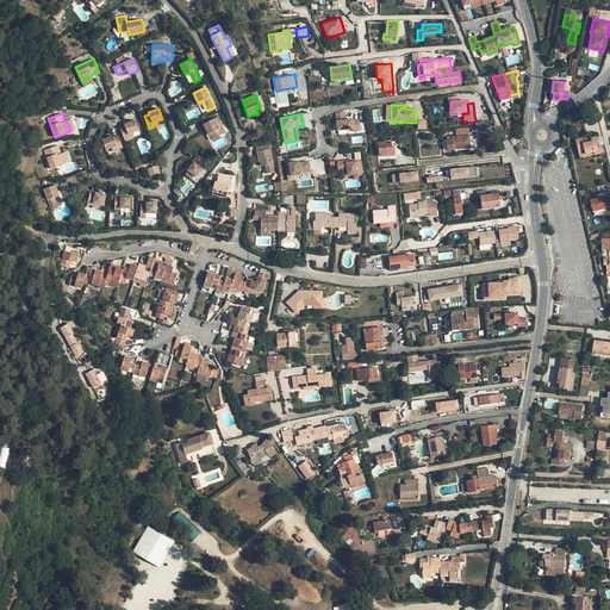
[(215,118),(204,124),(211,141),(225,134),(223,126),(219,128),(215,118)]
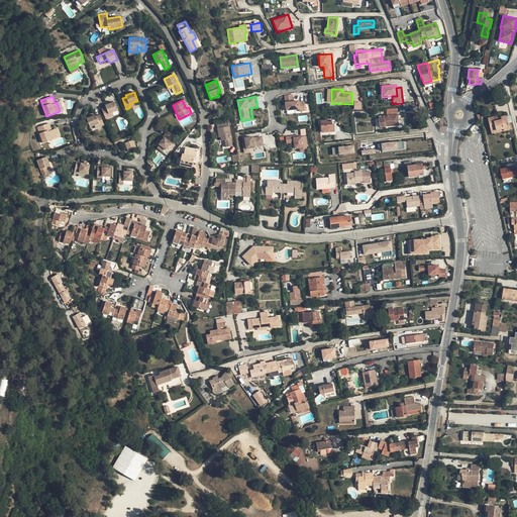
[(301,100),(286,101),(287,111),(301,110),(302,111),(306,111),(305,101),(301,101),(301,100)]
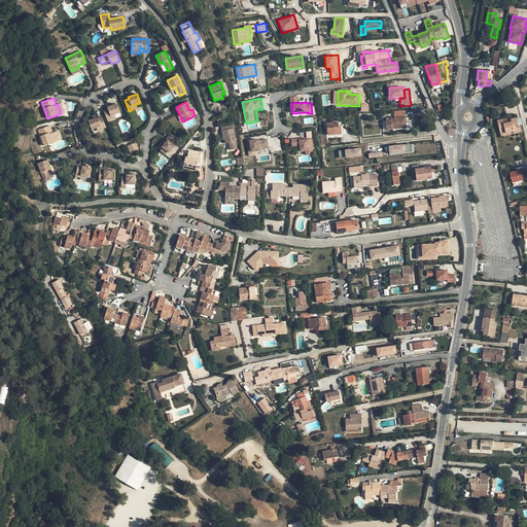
[(405,110),(393,111),(394,117),(391,117),(391,120),(386,120),(387,130),(406,128),(406,124),(405,110)]
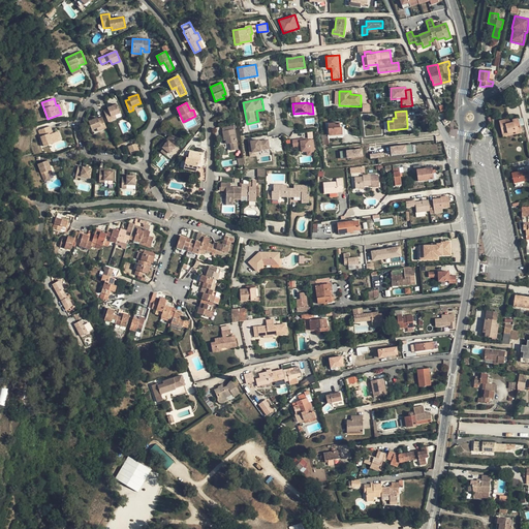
[(97,118),(88,121),(92,130),(97,128),(101,126),(102,130),(106,128),(102,117),(98,119),(97,118)]
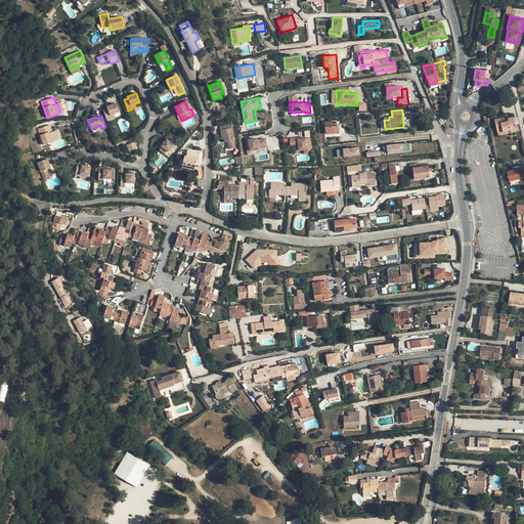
[(500,121),(495,122),(497,133),(503,132),(511,130),(511,132),(516,131),(513,117),(508,119),(509,121),(500,123),(500,121)]
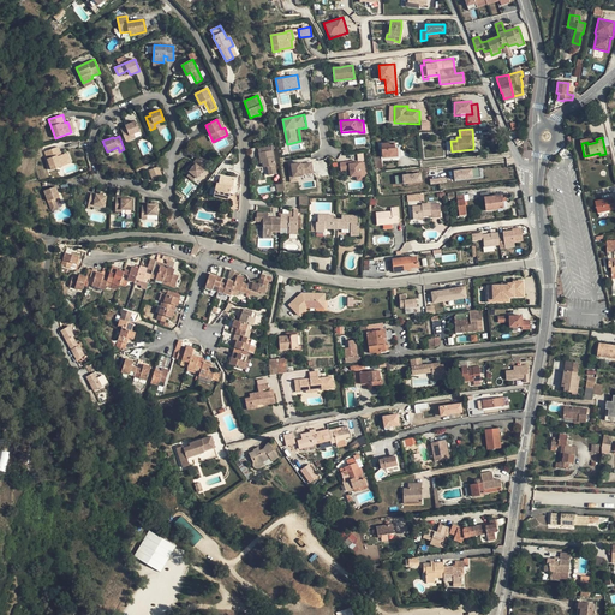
[(383,157),(398,156),(396,148),(395,148),(394,143),(382,144),(383,157)]
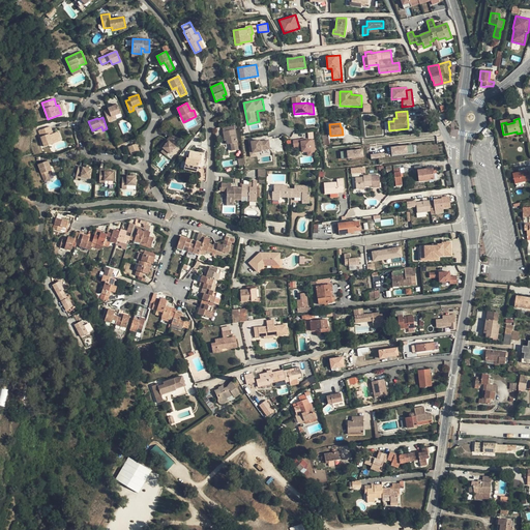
[(38,130),(45,147),(58,142),(55,133),(53,134),(51,126),(38,130)]
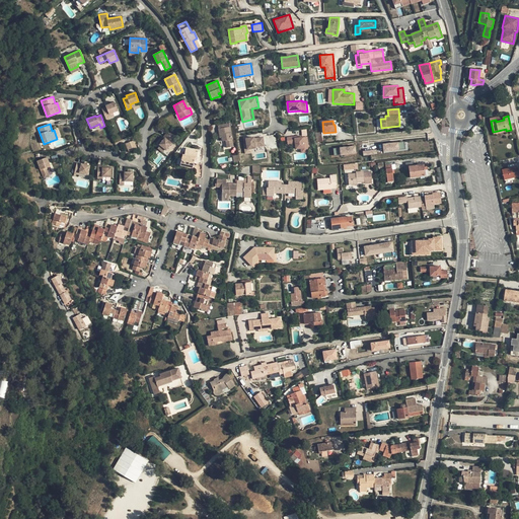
[(226,144),(232,143),(230,127),(219,129),(220,136),(221,136),(222,137),(222,141),(226,141),(226,144)]
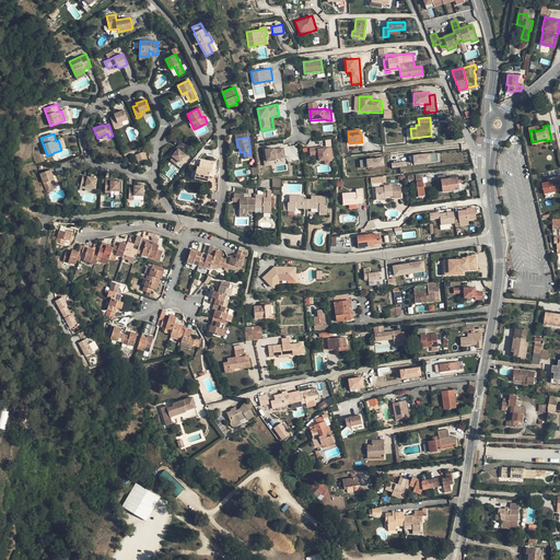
[(187,156),(190,152),(179,143),(176,148),(177,149),(174,153),(172,156),(173,158),(178,162),(179,162),(185,155),(187,156)]
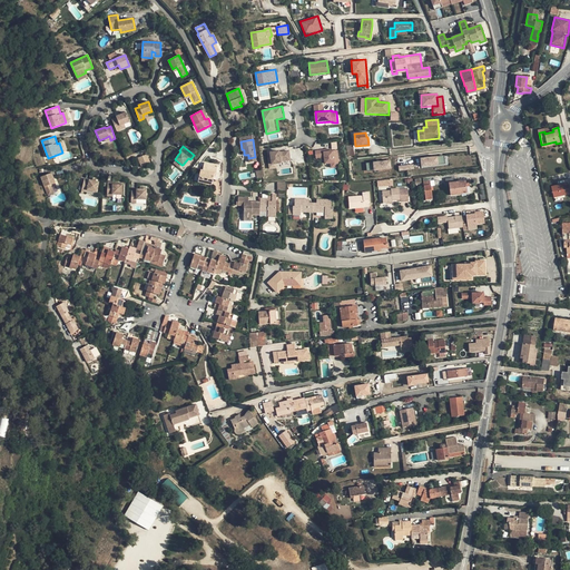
[(324,149),(315,150),(316,159),(326,158),(326,164),(331,164),(331,168),(340,167),(338,150),(324,151),(324,149)]
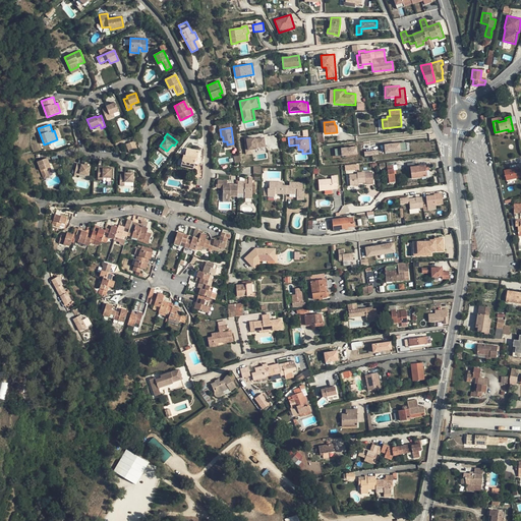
[(257,137),(247,138),(249,151),(259,150),(259,148),(267,147),(267,143),(267,140),(266,137),(257,138),(257,137)]
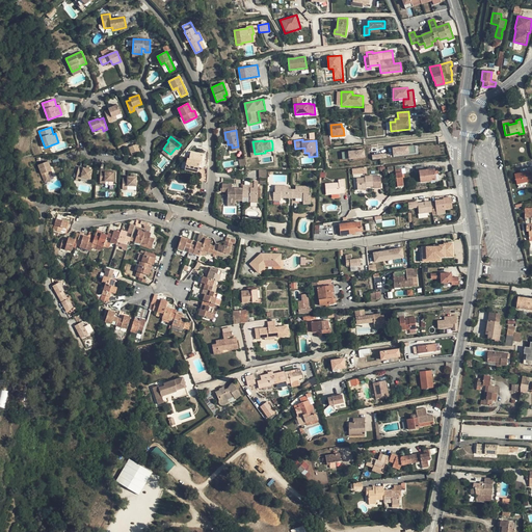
[(137,144),(129,148),(132,156),(140,152),(137,144)]
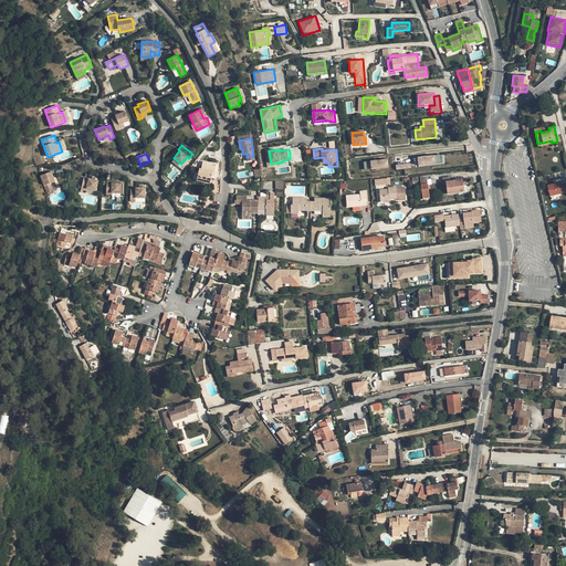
[(443,156),(417,159),(418,167),(444,164),(443,156)]
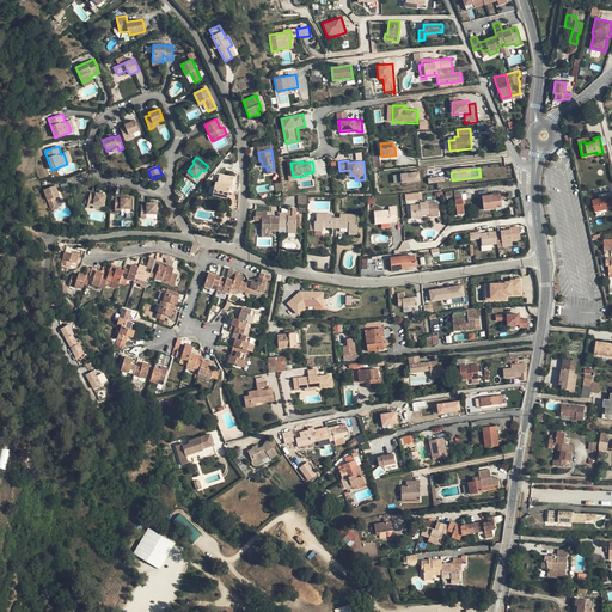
[(417,173),(391,177),(391,185),(418,182),(417,173)]
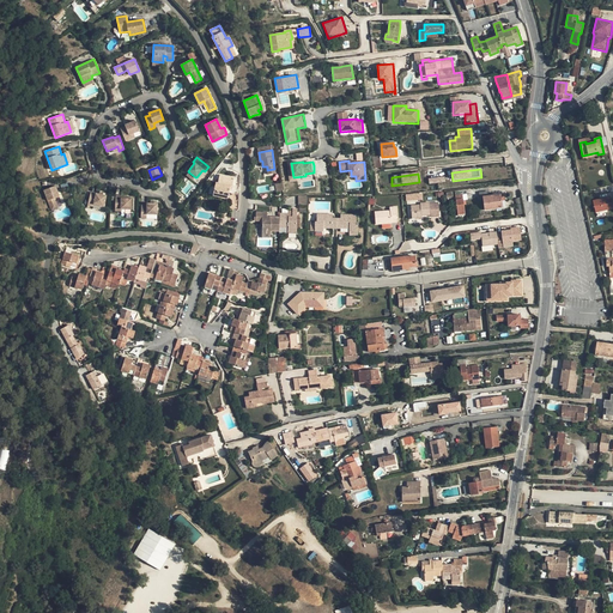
[(216,182),(213,195),(228,199),(229,194),(237,195),(237,178),(219,175),(218,183),(216,182)]
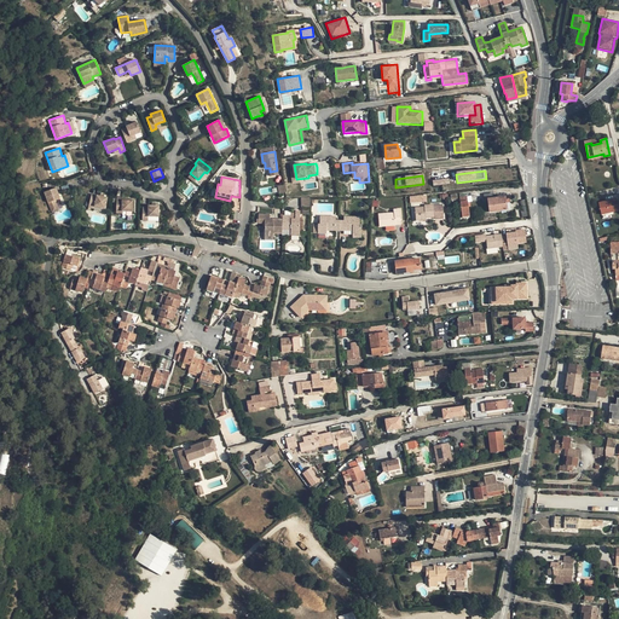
[(44,192),(52,213),(59,210),(56,203),(56,200),(61,198),(56,187),(44,192)]
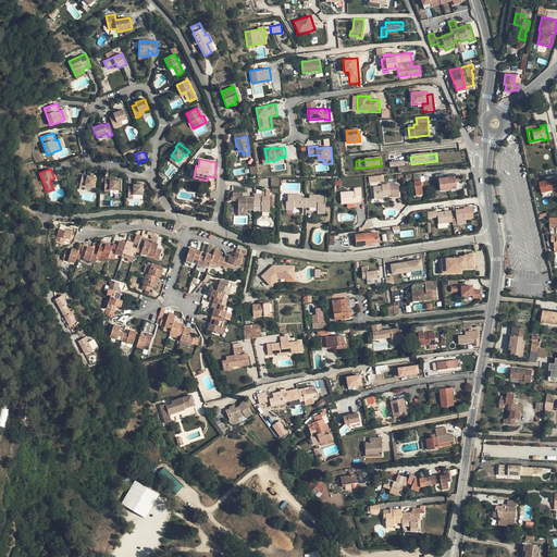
[(440,190),(457,188),(456,183),(455,176),(445,177),(444,174),(435,175),(436,180),(438,180),(440,190)]
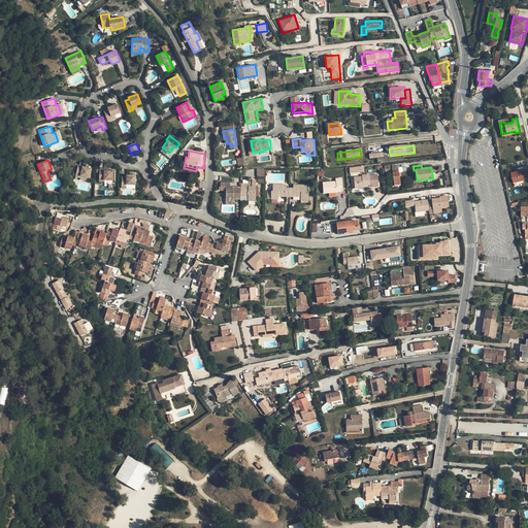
[(78,166),(75,177),(80,178),(81,175),(90,177),(92,169),(78,166)]
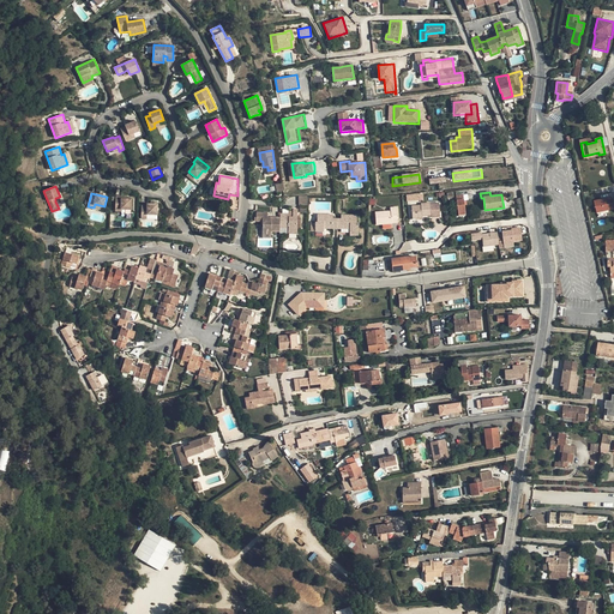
[(115,196),(115,211),(121,211),(121,210),(132,210),(132,199),(128,199),(128,197),(115,196)]
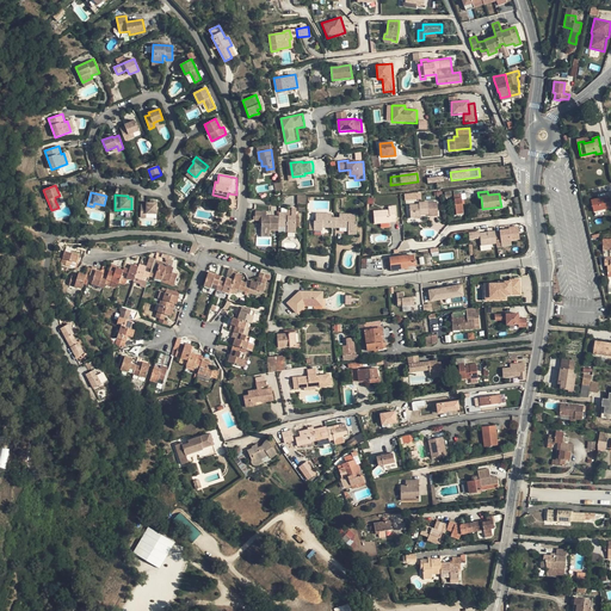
[(454,195),(456,214),(463,214),(461,195),(454,195)]
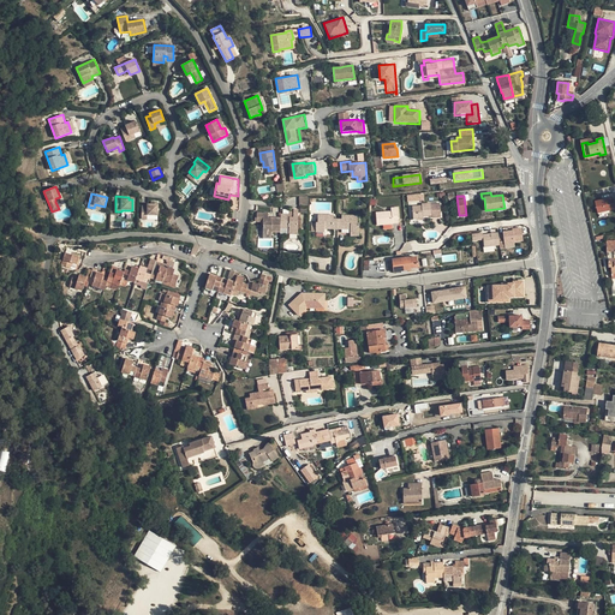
[(611,197),(595,201),(597,213),(614,209),(611,197)]
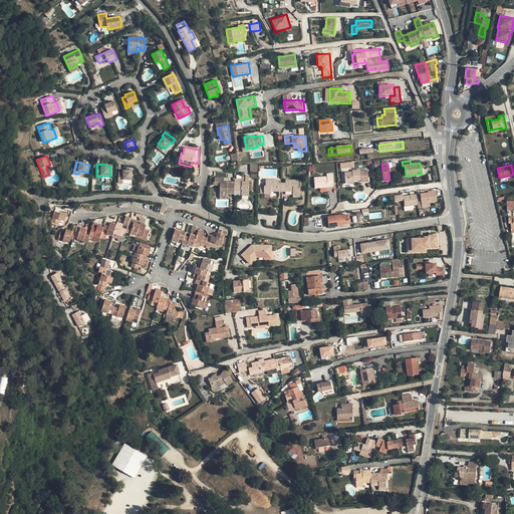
[(438,166),(432,167),(435,180),(440,179),(438,166)]
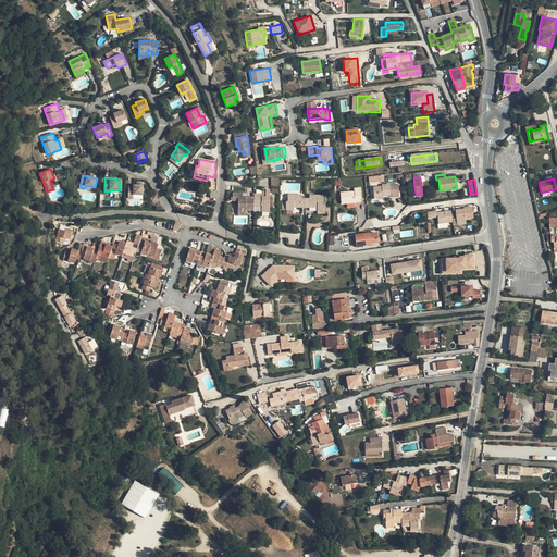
[(391,184),(382,185),(382,186),(373,187),(374,198),(383,198),(383,196),(392,196),(392,197),(399,196),(398,184),(391,185),(391,184)]
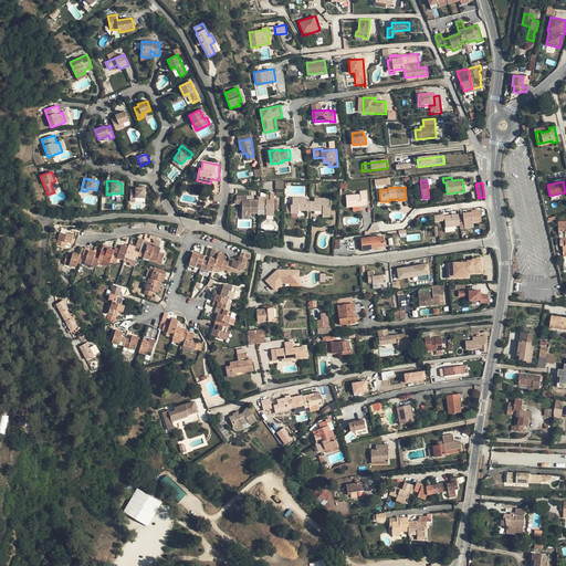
[(130,189),(130,201),(135,202),(135,198),(145,198),(146,188),(136,188),(136,189),(130,189)]
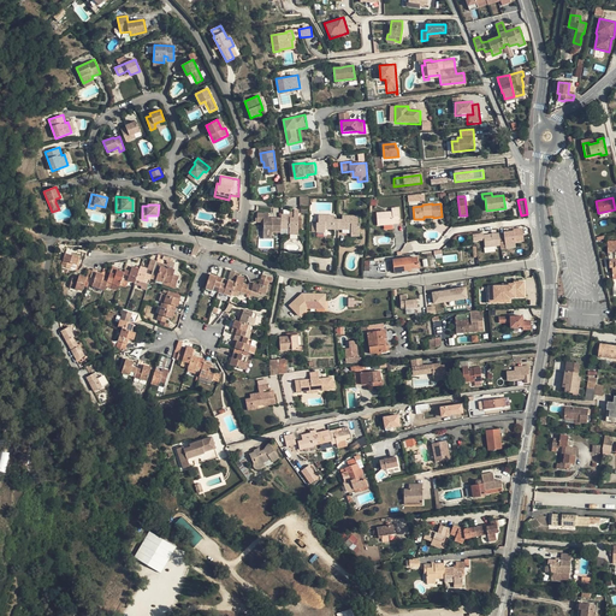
[(377,213),(378,225),(394,224),(392,224),(392,220),(400,220),(398,208),(391,208),(392,212),(377,213)]
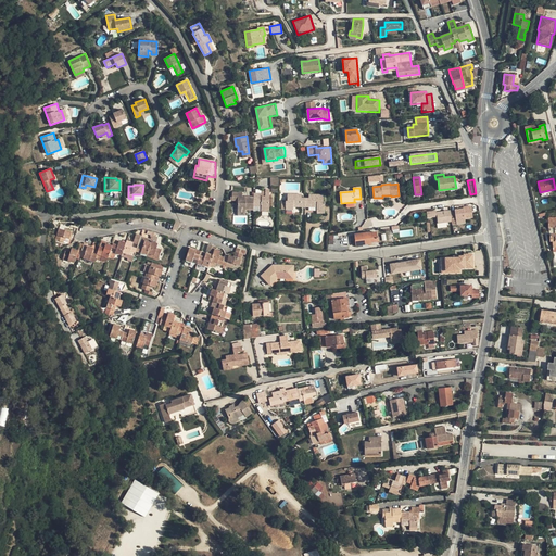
[(262,209),(269,210),(269,190),(265,189),(265,191),(265,197),(262,197),(262,193),(254,193),(254,197),(253,206),(261,206),(262,209)]
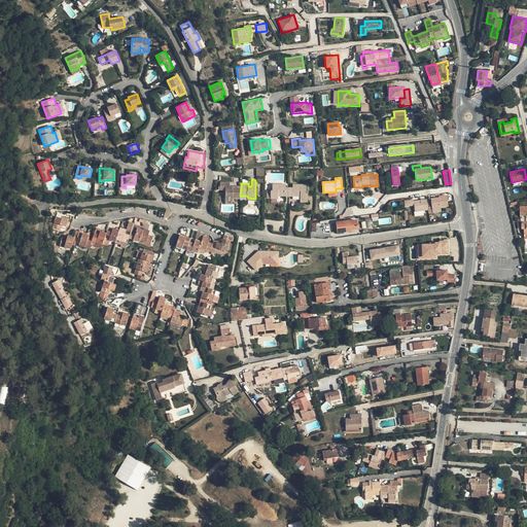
[(240,199),(240,196),(241,186),(233,186),(232,186),(230,186),(230,182),(220,182),(220,190),(225,190),(225,201),(233,201),(233,199),(240,199)]
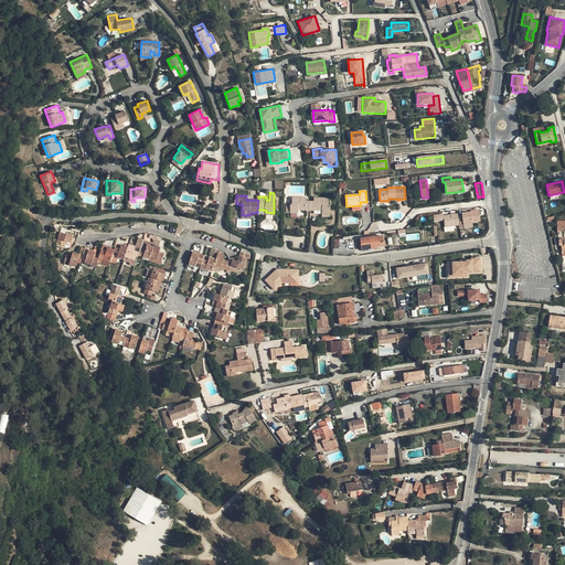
[(307,201),(307,198),(292,196),(291,204),(290,205),(290,213),(298,213),(298,210),(310,210),(310,201),(307,201)]
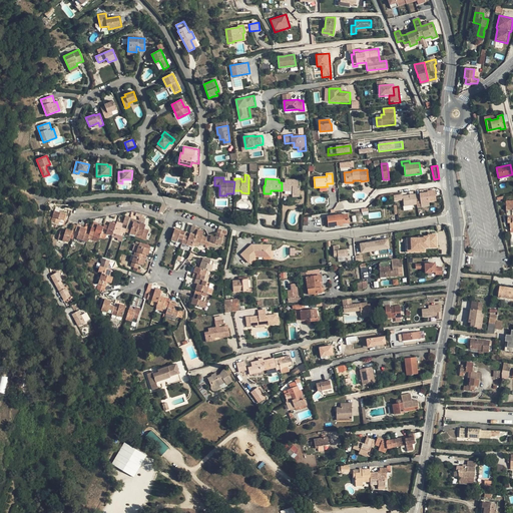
[(282,182),(282,190),(293,191),(293,194),(300,194),(300,186),(298,186),(299,179),(286,179),(285,182),(282,182)]
